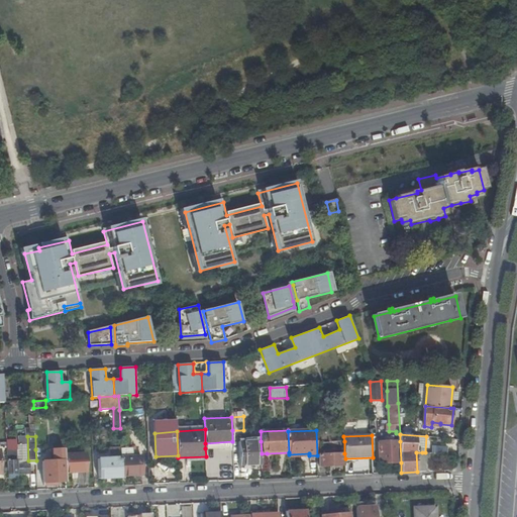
[(241,466),(262,464),(262,453),(261,441),(240,442),(241,466)]
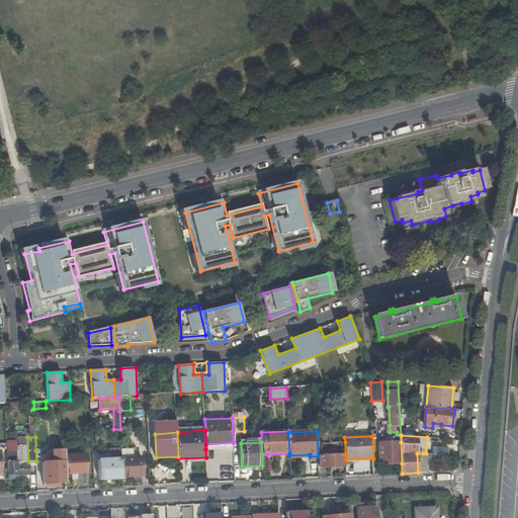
[(344,454),(345,454),(345,442),(332,442),(332,454),(344,454)]
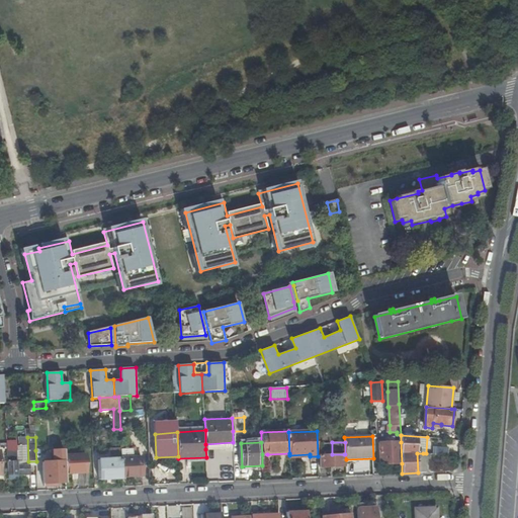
[(402,463),(401,442),(380,443),(381,464),(402,463)]
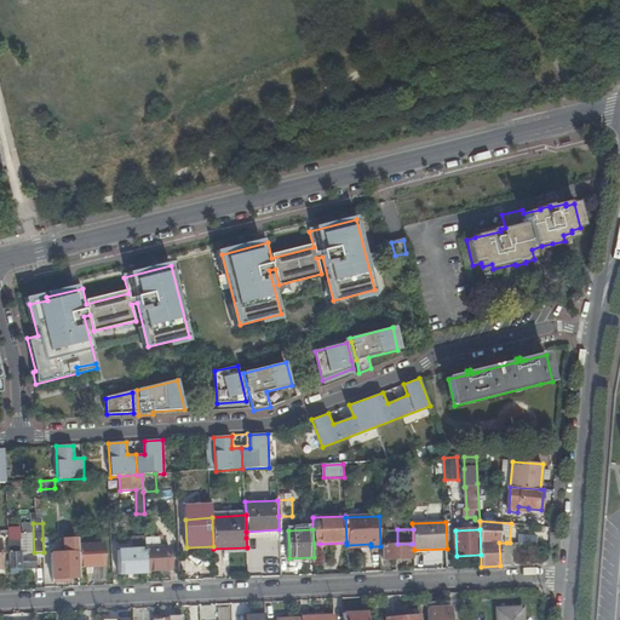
[(145,549),(147,570),(171,569),(170,547),(160,547),(160,539),(145,539),(145,544),(145,549)]
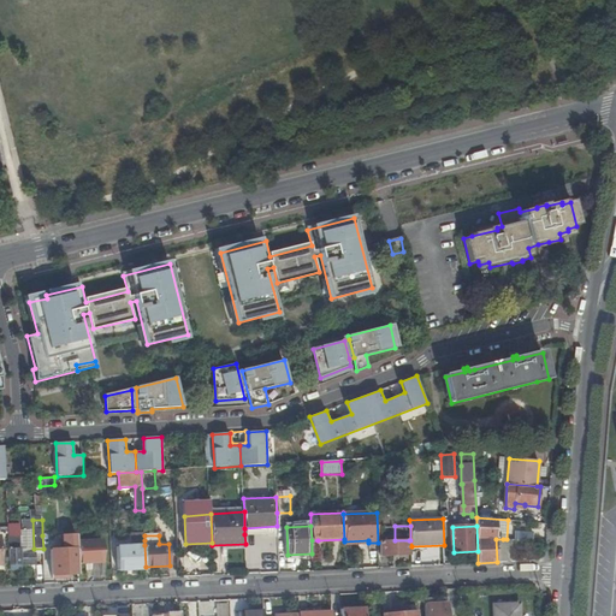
[(410,554),(409,540),(395,540),(390,540),(390,537),(385,538),(386,542),(380,542),(381,556),(410,554)]
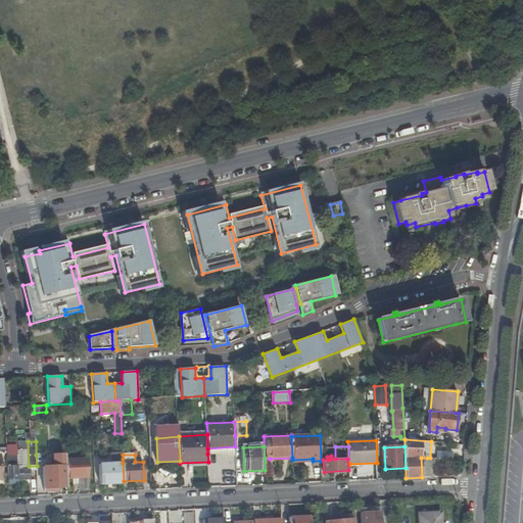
[(65,466),(66,478),(88,477),(88,460),(65,461),(65,466)]
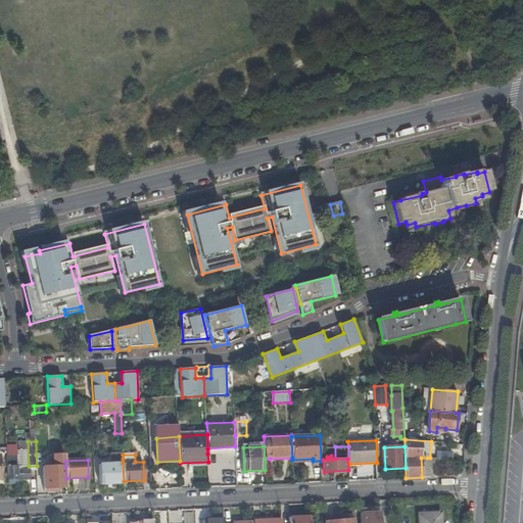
[(121,483),(124,484),(124,481),(123,463),(108,464),(102,464),(102,462),(99,462),(100,484),(121,483)]
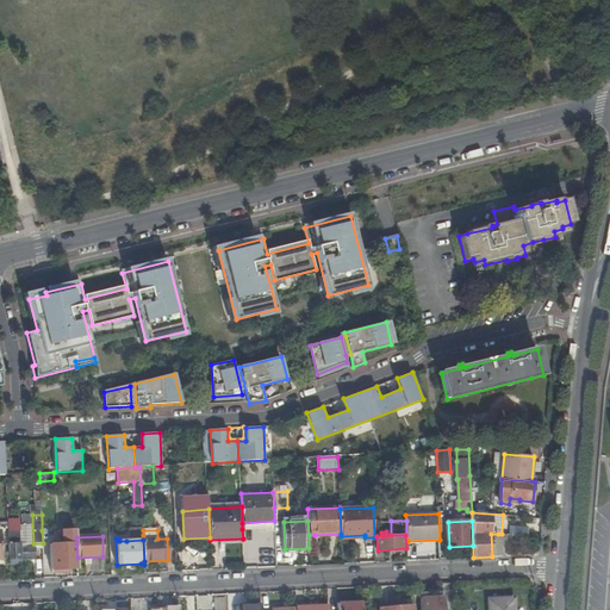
[(10,545),(11,559),(36,558),(35,548),(22,549),(22,543),(10,545)]
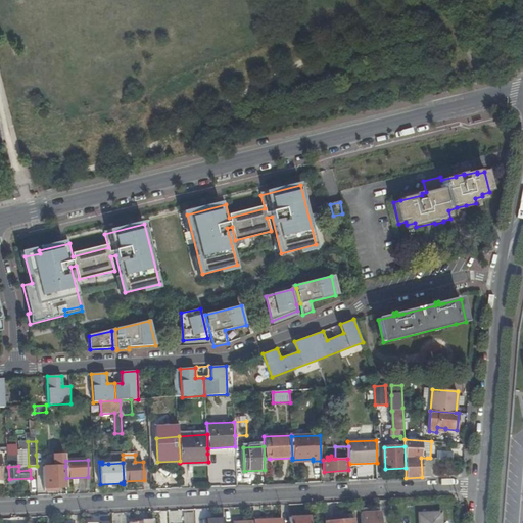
[(37,467),(38,488),(66,487),(66,478),(65,466),(43,467),(37,467)]
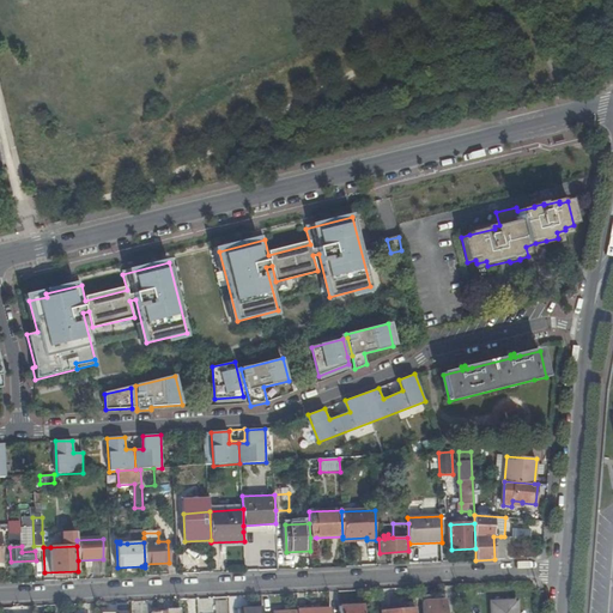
[(430,604),(423,604),(423,612),(444,612),(445,601),(431,602),(430,604)]
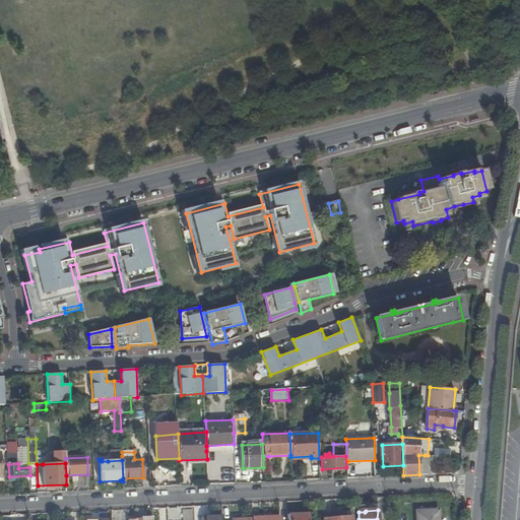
[(417,511),(417,519),(439,519),(439,510),(417,511)]
